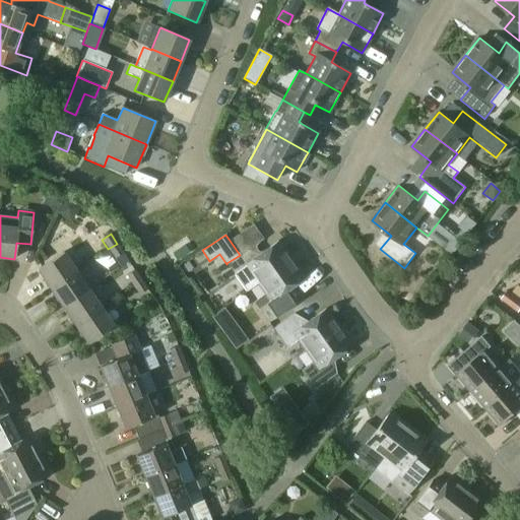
[(246,290),(258,282),(258,283),(291,260),(278,242),(259,255),(248,250),(240,255),(226,263),(246,290)]
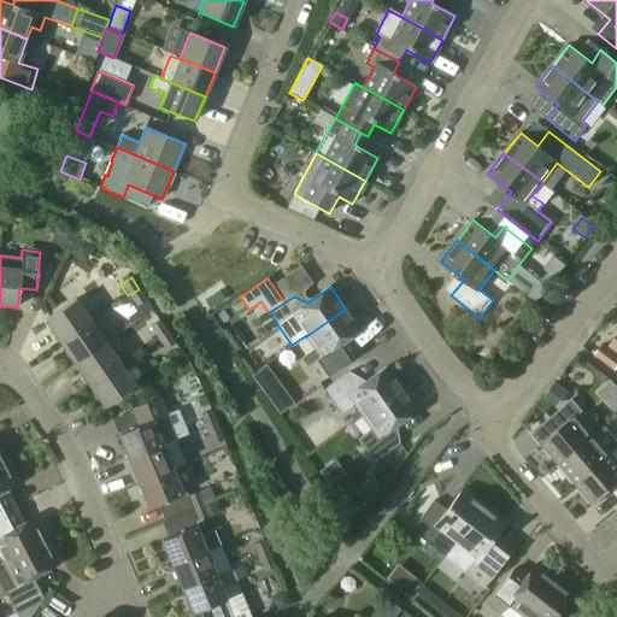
[(139,289),(128,295),(136,307),(146,300),(139,289)]
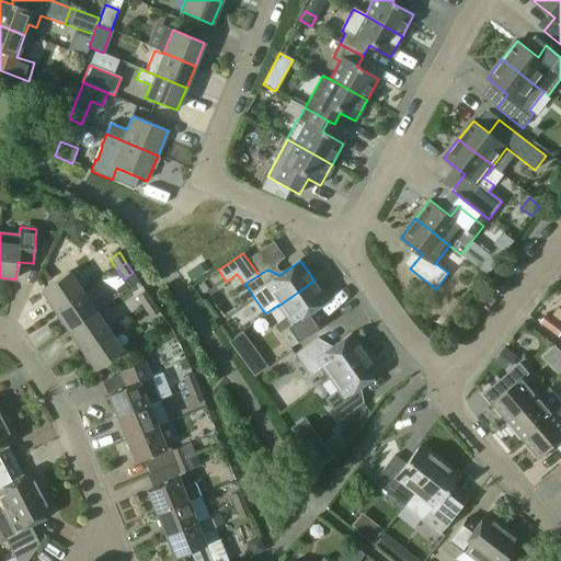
[(54,311),(82,293),(68,272),(41,292),(54,311)]
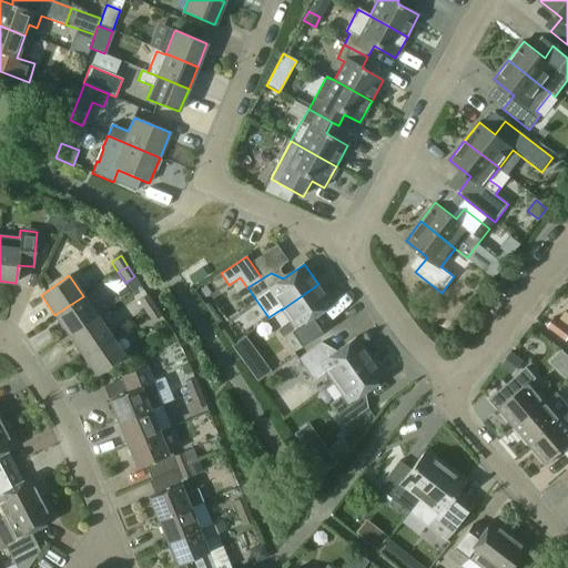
[(326,328),(316,315),(332,304),(318,284),(282,310),(291,322),(277,331),(293,352),(326,328)]
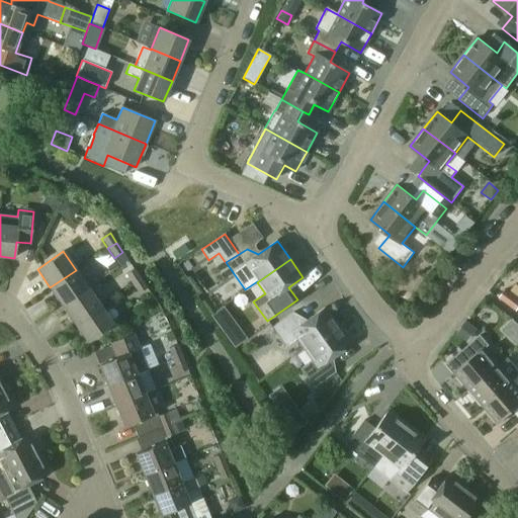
[(135,269),(125,275),(132,284),(141,278),(135,269)]
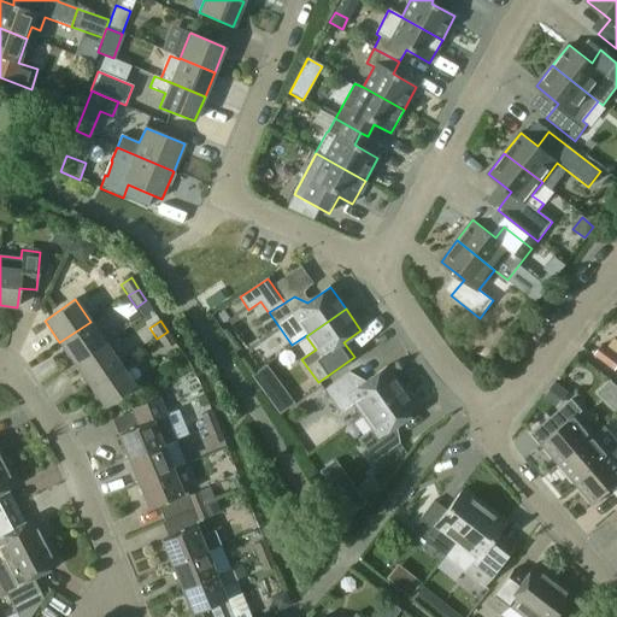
[(90,322),(59,342),(75,364),(105,344),(90,322)]
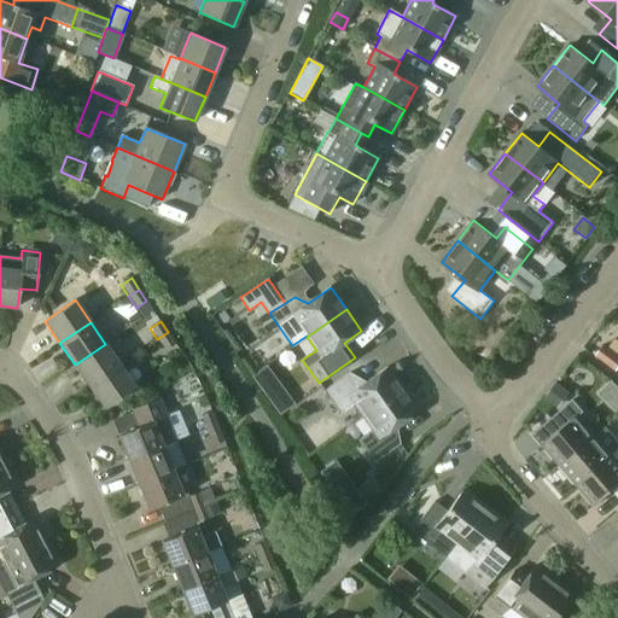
[(165,351),(176,344),(168,332),(157,339),(165,351)]
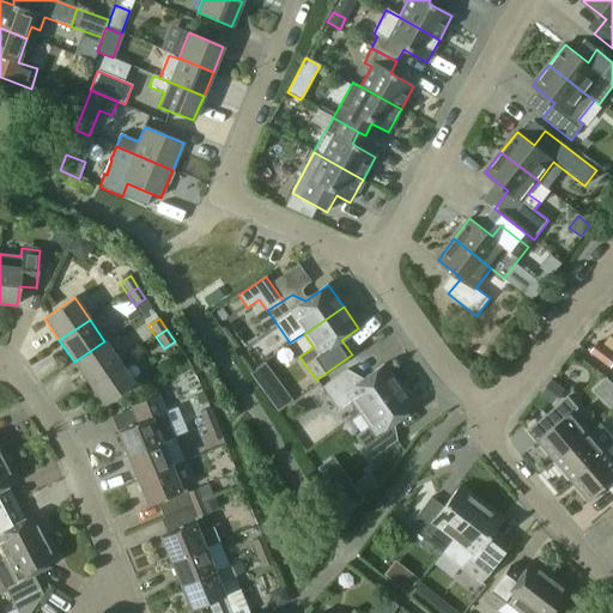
[(104,341),(74,362),(89,383),(119,363),(104,341)]
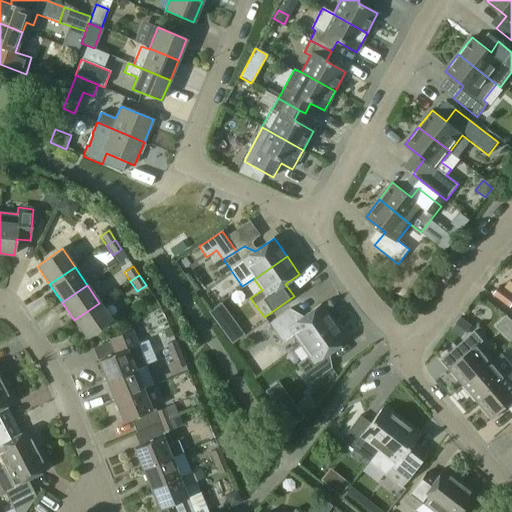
[(493,294),(510,307),(511,304),(511,294),(500,285),(493,294)]
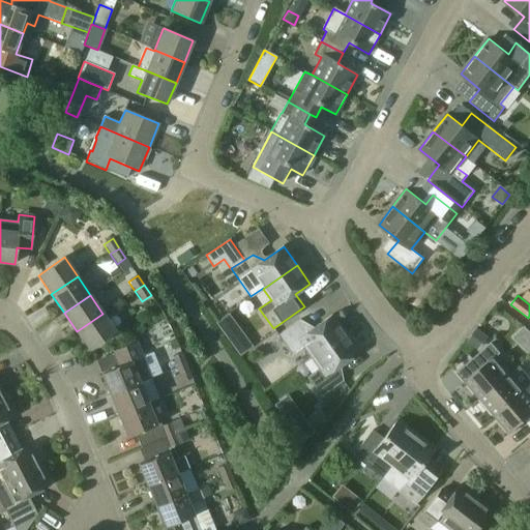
[(102,314),(77,331),(90,350),(116,332),(102,314)]
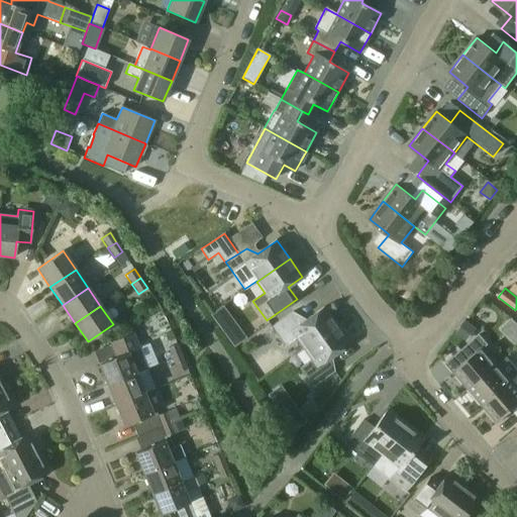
[(210,315),(231,344),(242,336),(221,307),(210,315)]
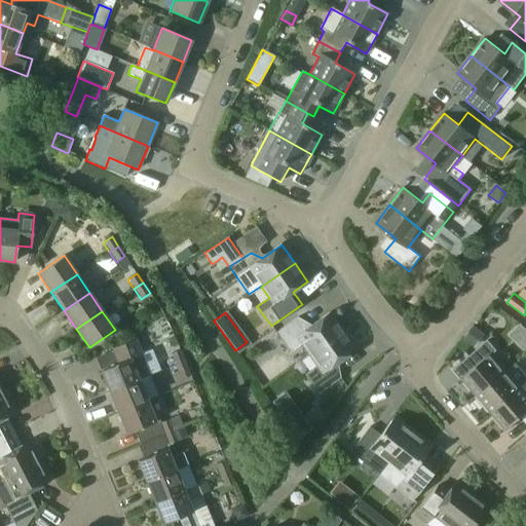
[(289,351),(301,342),(309,354),(343,331),(330,312),(312,325),(297,317),(275,332),(289,351)]
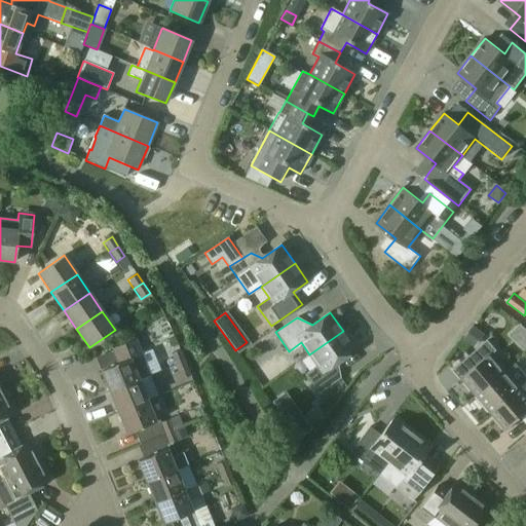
[(525,349),(525,329),(521,325),(511,335),(525,349)]
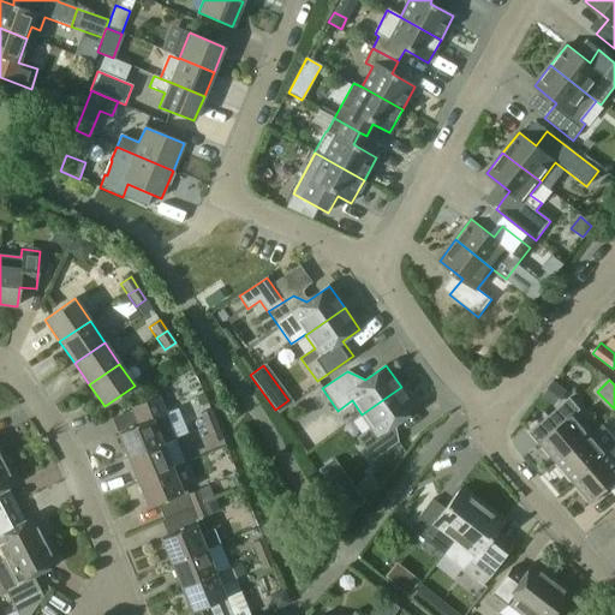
[(398,441),(394,424),(416,408),(401,387),(362,415),(370,428),(357,437),(372,459),(398,441)]
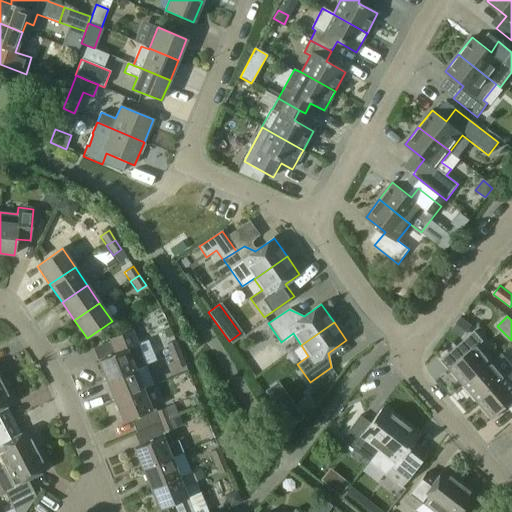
[(108,339),(113,354),(98,361),(106,382),(135,370),(134,369),(145,364),(131,330),(108,339)]
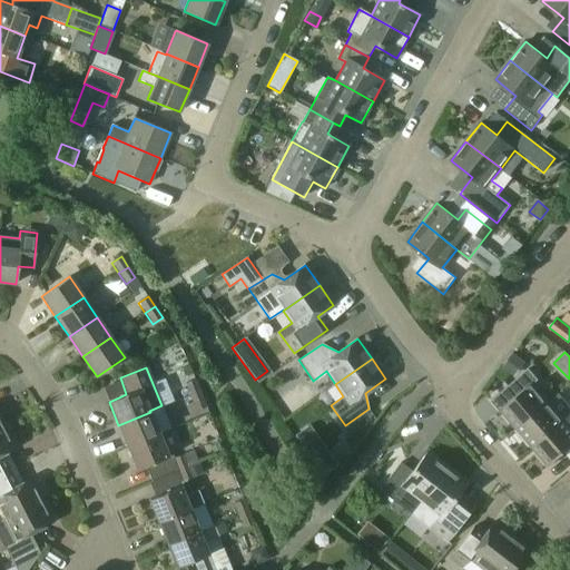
[(510,385),(518,395),(502,409),(518,428),(550,400),(537,383),(540,381),(530,369),(510,385)]
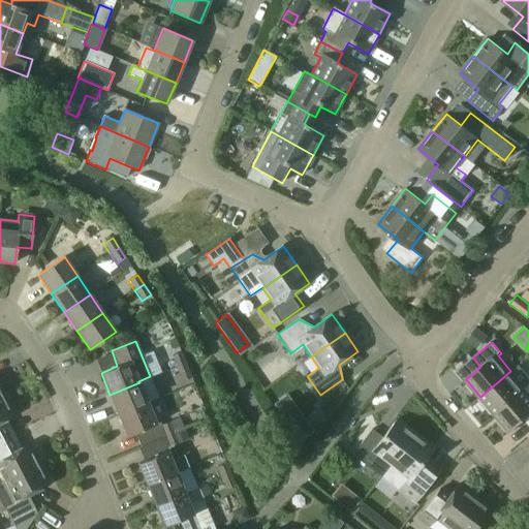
[(181,351),(172,355),(176,367),(186,363),(181,351)]
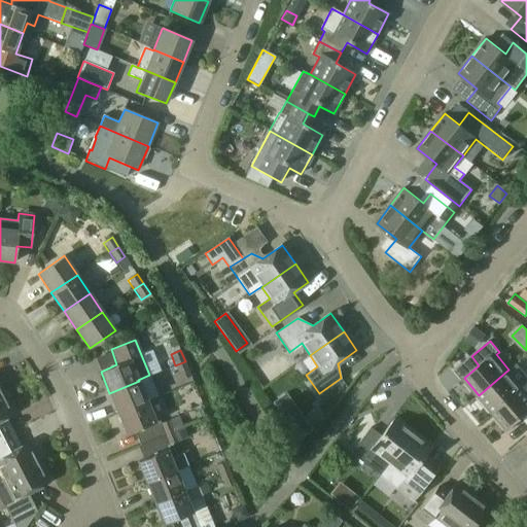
[(177,381),(190,376),(185,361),(175,365),(178,372),(174,373),(177,381)]
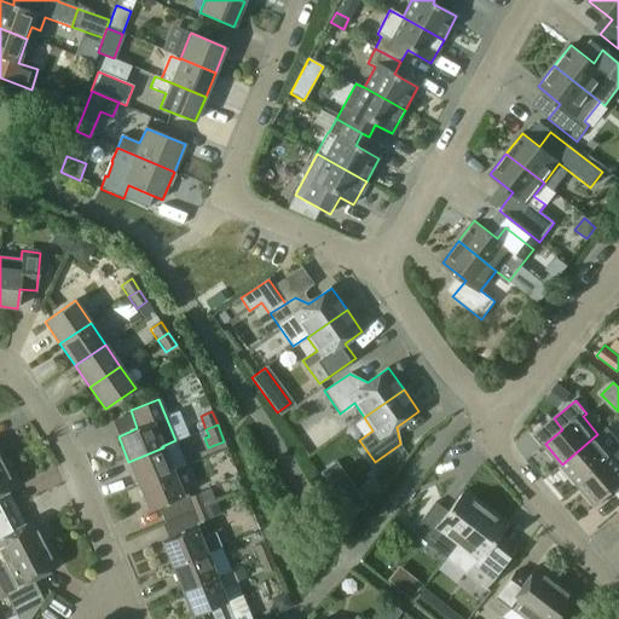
[(597,434),(562,464),(579,485),(614,455),(597,434)]
